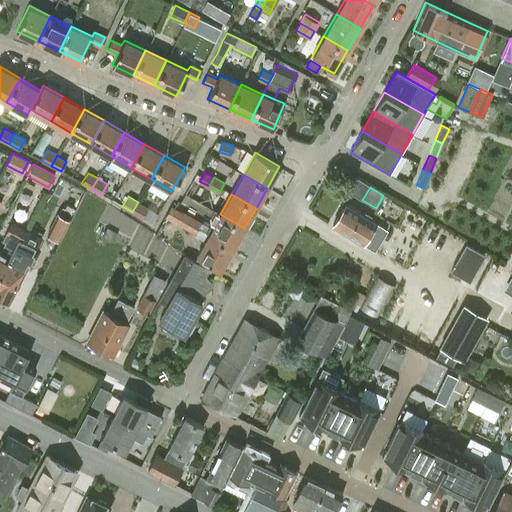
[(185,205),(178,200),(173,208),(170,207),(168,211),(178,217),(181,213),(185,205)]
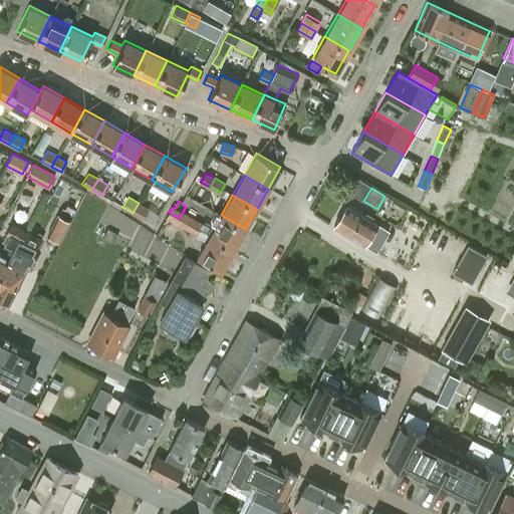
[(139,203),(133,213),(142,219),(148,208),(139,203)]
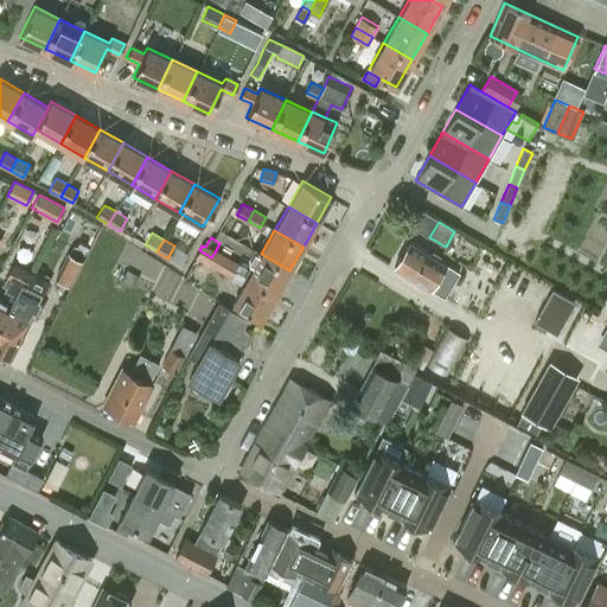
[(409,242),(394,267),(430,289),(430,288),(438,276),(447,281),(454,270),(409,242)]
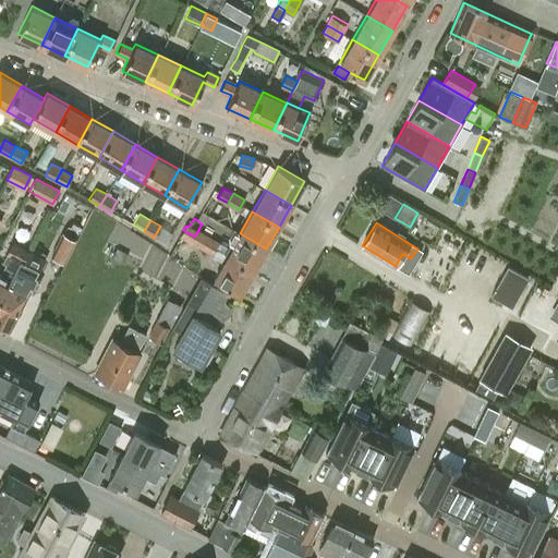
[(62,261),(76,231),(69,226),(53,256),(62,261)]
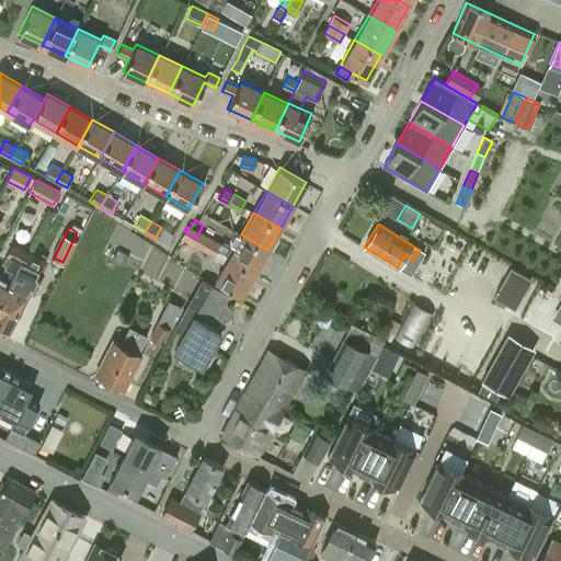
[(184,231),(181,237),(193,243),(195,238),(184,231)]
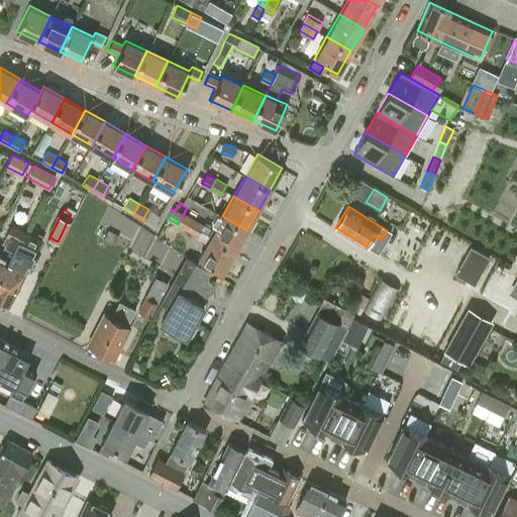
[(183,215),(180,219),(178,224),(187,229),(193,220),(183,215)]
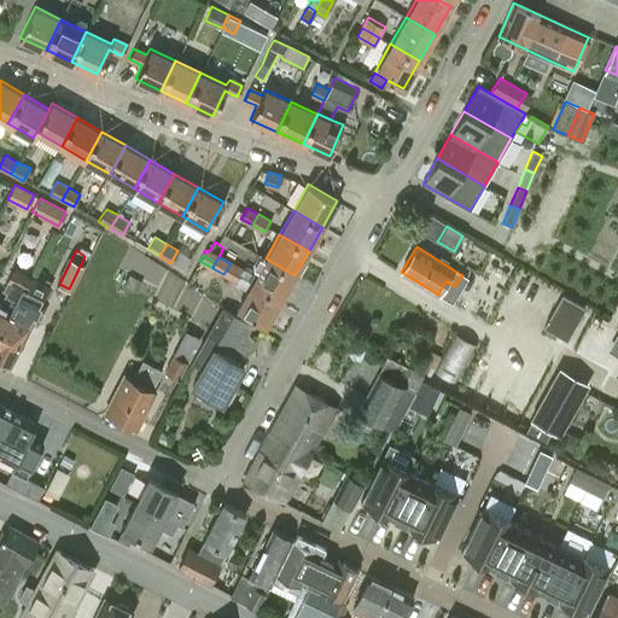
[(231,263),(223,274),(235,281),(239,275),(280,299),(295,275),(266,258),(256,275),(243,268),(242,270),(231,263)]
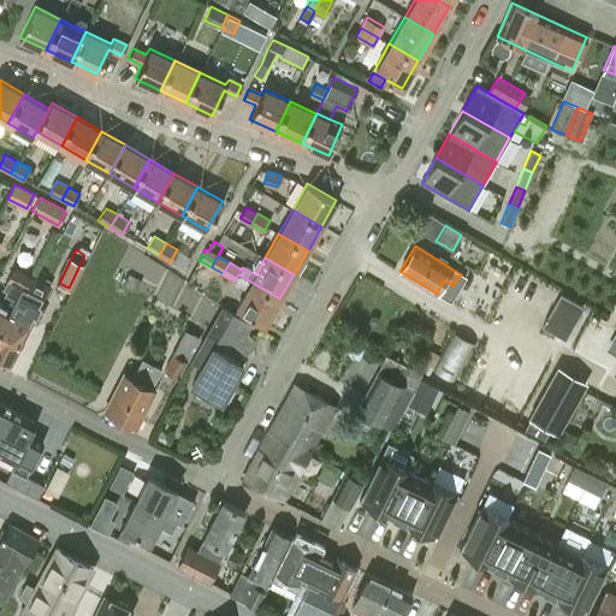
[(25,286),(31,277),(15,268),(4,289),(6,290),(0,302),(0,327),(22,284),(25,286)]
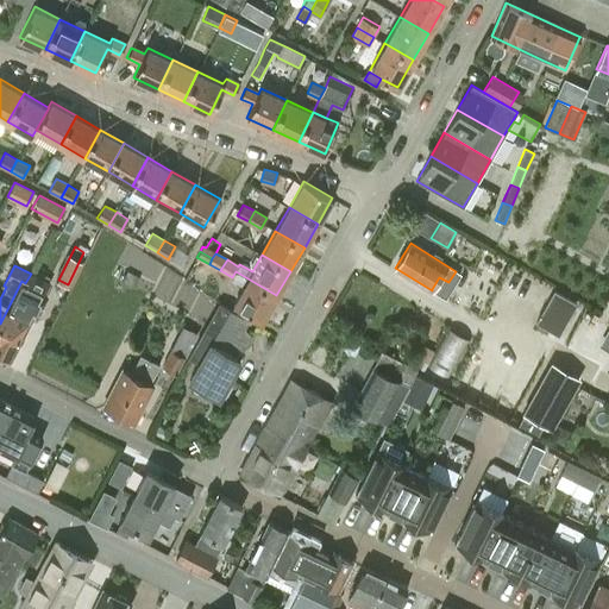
[(262,320),(276,295),(236,271),(232,277),(231,280),(243,287),(233,303),(262,320)]
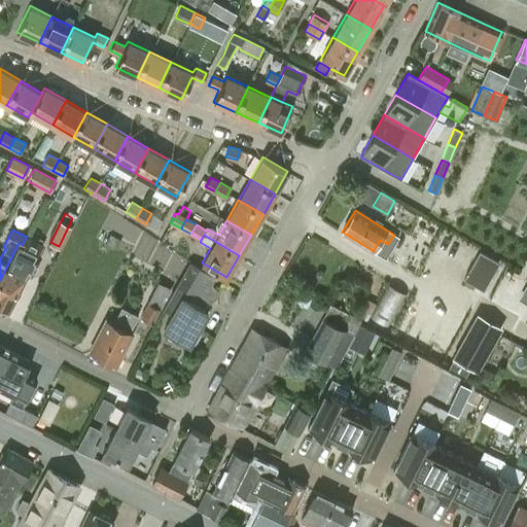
[(120,241),(111,236),(106,245),(115,250),(120,241)]
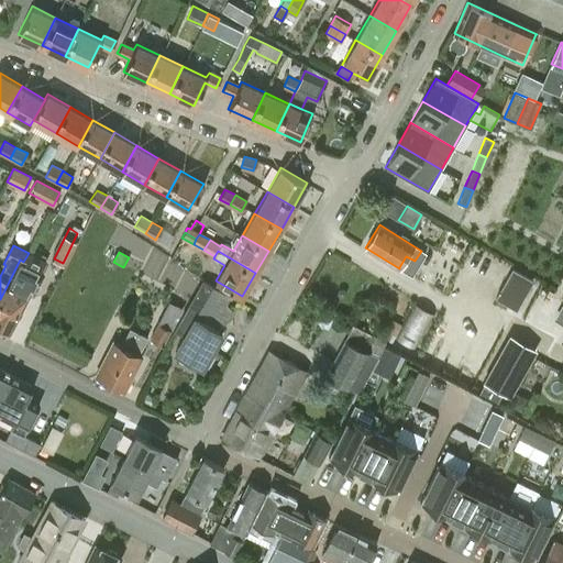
[(46,262),(29,253),(23,262),(20,260),(0,299),(0,327),(10,332),(30,293),(24,289),(34,269),(41,272),(46,262)]
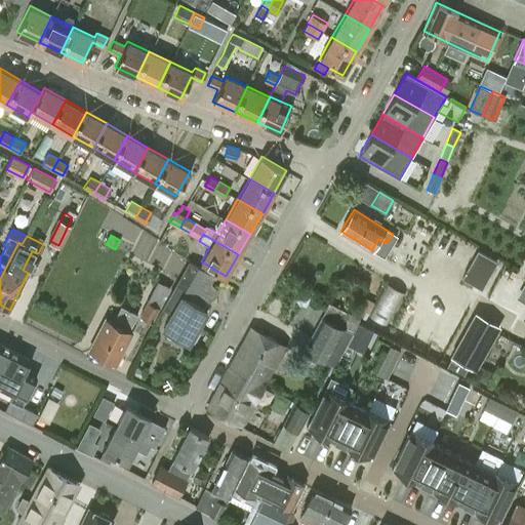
[(497,261),(478,250),(462,278),(482,289),(497,261)]
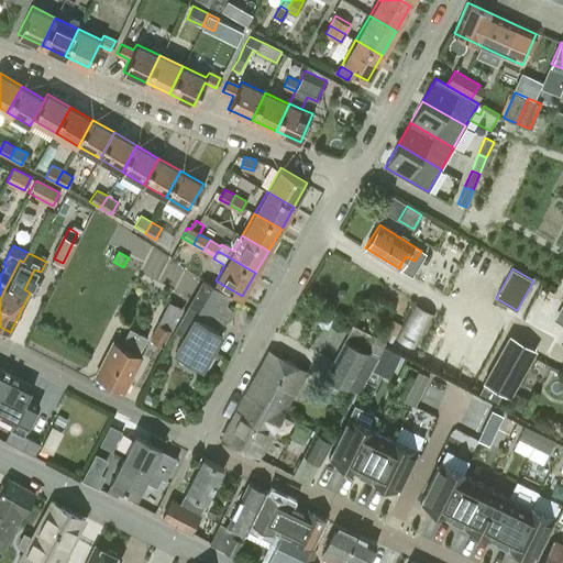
[(218,330),(223,320),(225,320),(228,319),(229,318),(230,317),(231,316),(231,315),(232,312),(232,311),(232,310),(231,309),(231,308),(230,306),(229,305),(228,304),(225,304),(230,296),(202,280),(174,330),(184,335),(174,352),(201,367),(221,332),(218,330)]
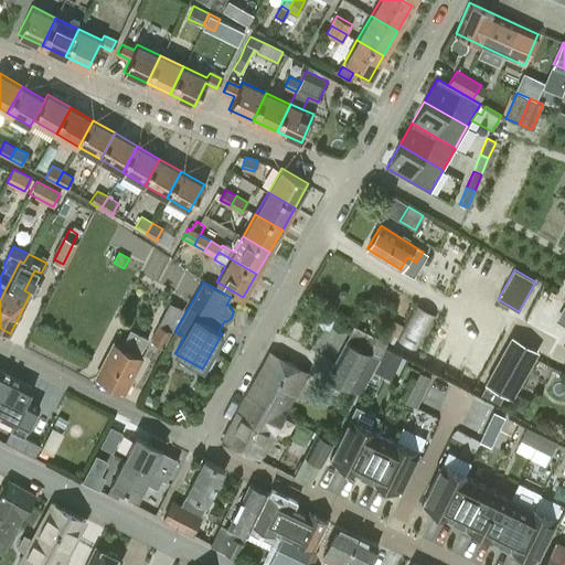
[(170,302),(159,323),(151,339),(162,345),(171,330),(174,331),(185,310),(170,302)]
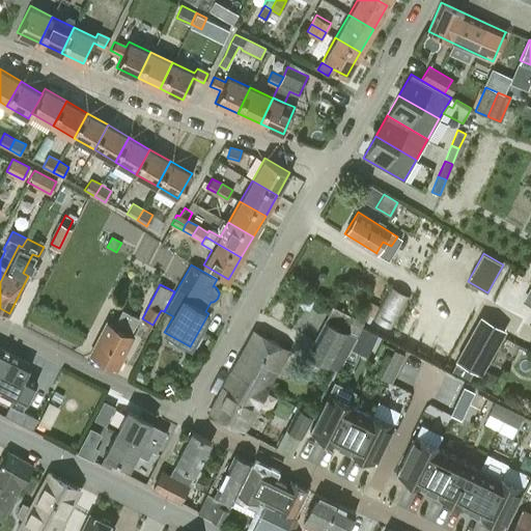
[(392,330),(410,296),(391,285),(373,319),(392,330)]
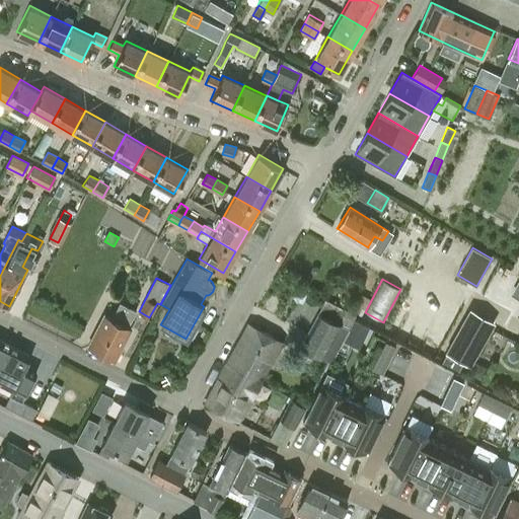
[(286,293),(301,301),(306,293),(291,284),(286,293)]
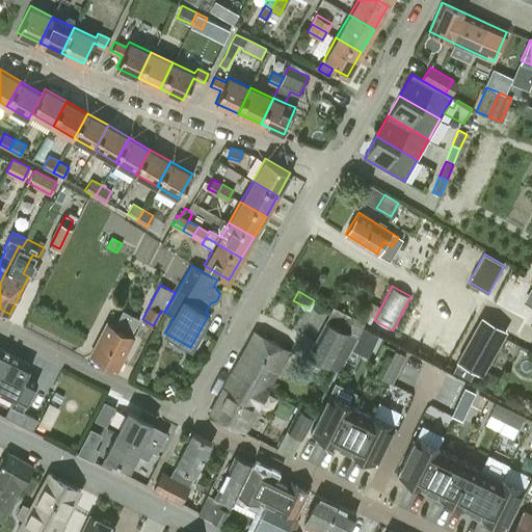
[(338,371),(363,323),(333,308),(308,355),(338,371)]
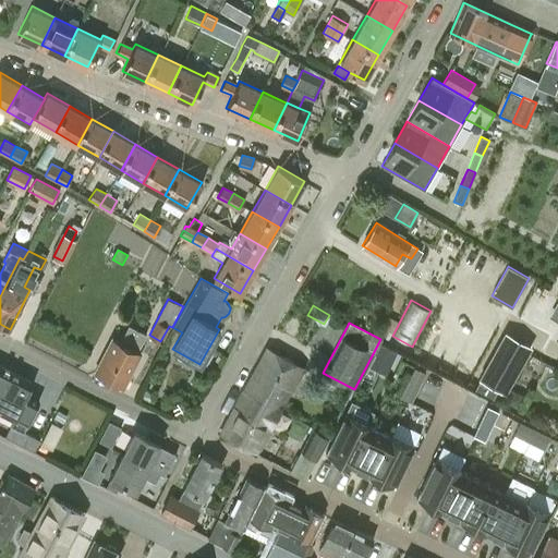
[(136,350),(145,334),(129,325),(120,341),(112,337),(95,372),(123,386),(141,352),(136,350)]
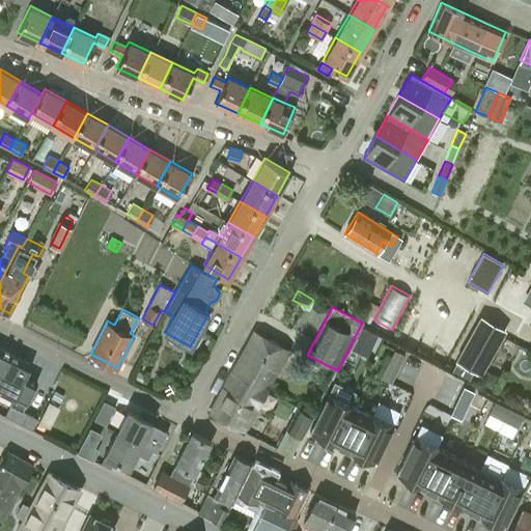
[(480,373),(503,330),(480,316),(450,370),(468,380),(474,370),(480,373)]
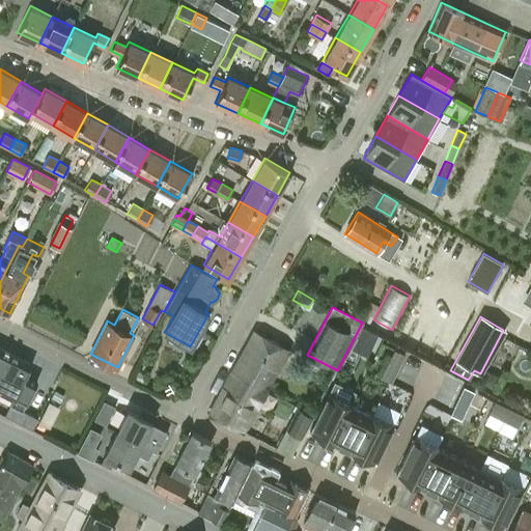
[(363,328),(356,341),(370,348),(376,335),(363,328)]
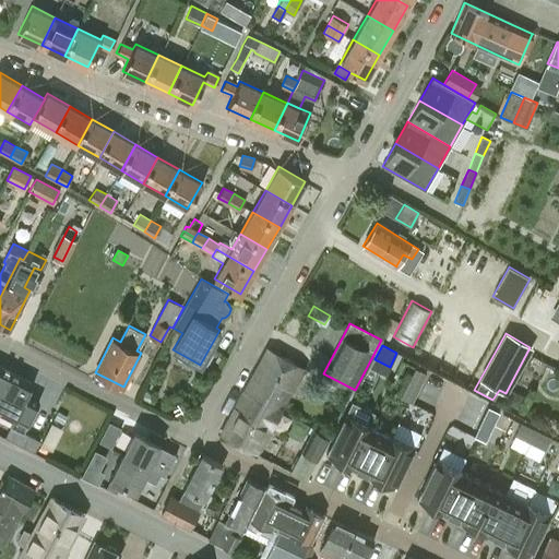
[(268,348),(245,390),(282,409),(305,368),(268,348)]
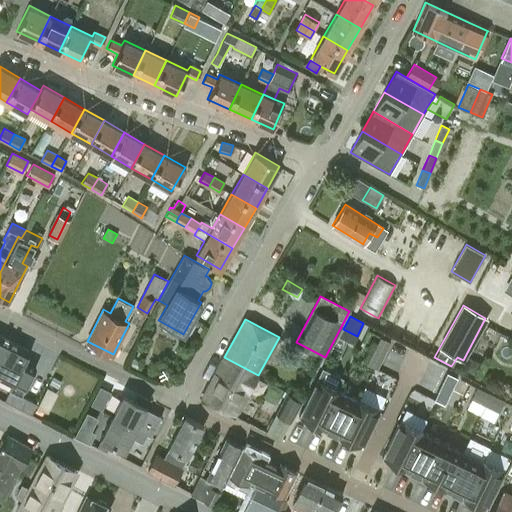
[(0,362),(12,340),(0,334),(0,362)]
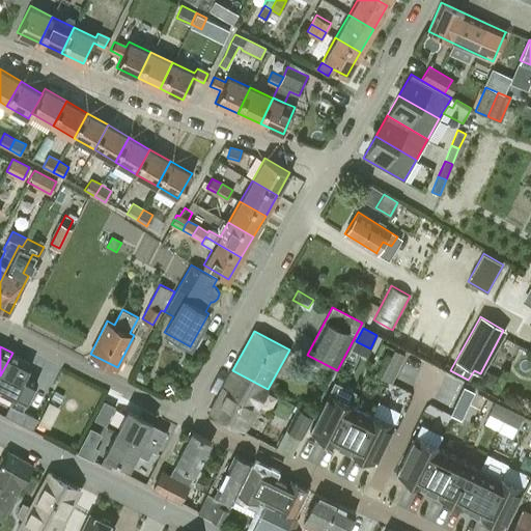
[(388,363),(398,368),(406,355),(394,348),(388,363)]
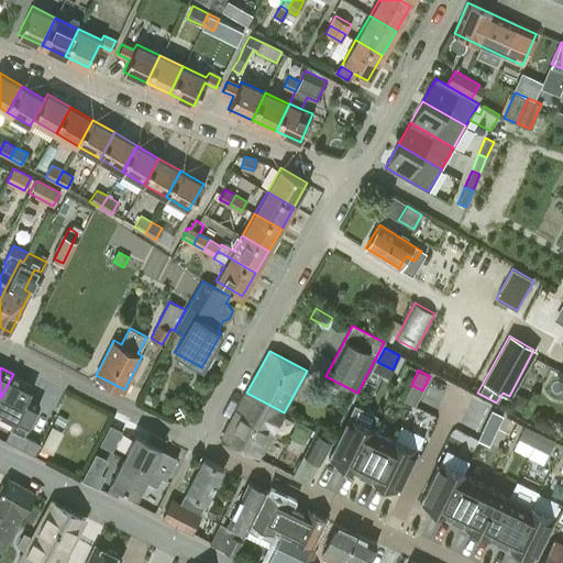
[(35,385),(13,374),(0,398),(0,415),(14,422),(11,429),(24,435),(36,411),(25,406),(35,385)]
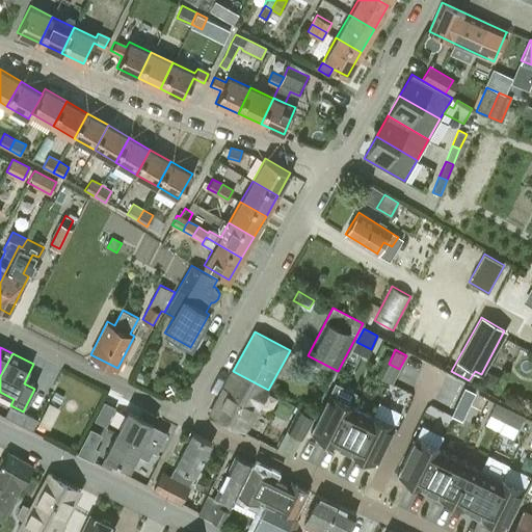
[(392,382),(399,369),(389,364),(381,377),(392,382)]
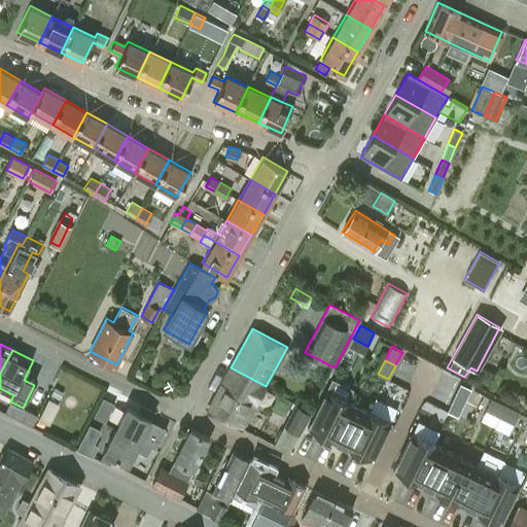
[(266,386),(231,367),(208,410),(242,429),(266,386)]
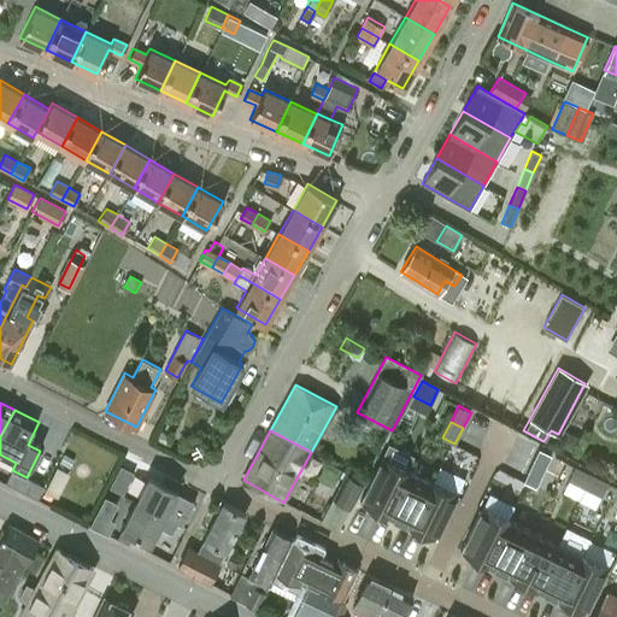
[(580,440),(564,430),(556,446),(571,456),(580,440)]
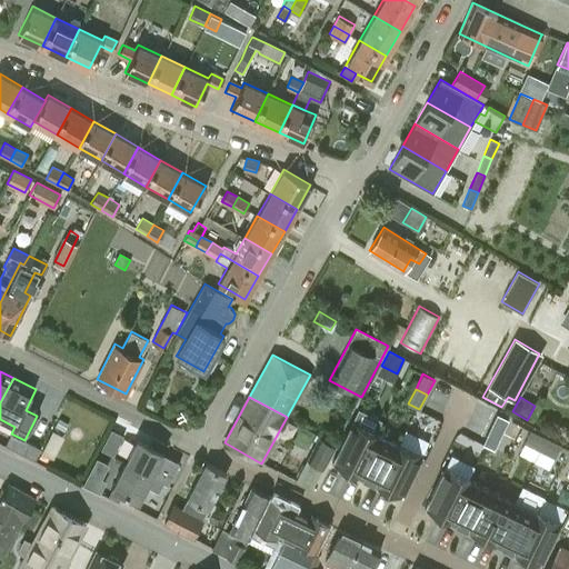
[(352,420),(331,462),(357,475),(357,473),(377,433),(377,432),(376,432),(381,420),(359,409),(352,420)]
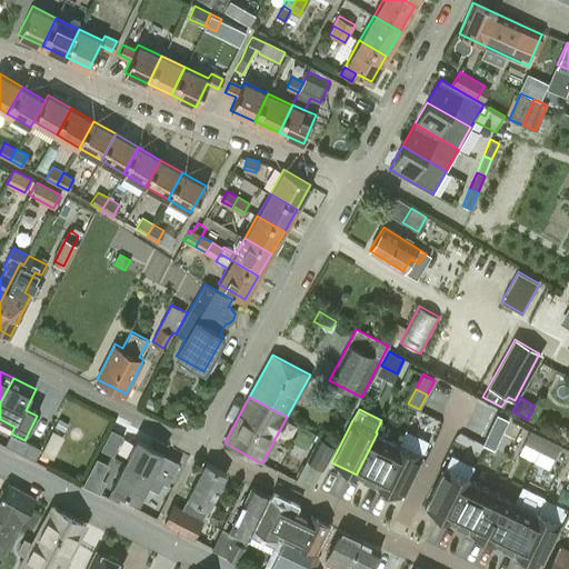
[(188,420),(182,410),(173,415),(180,425),(188,420)]
